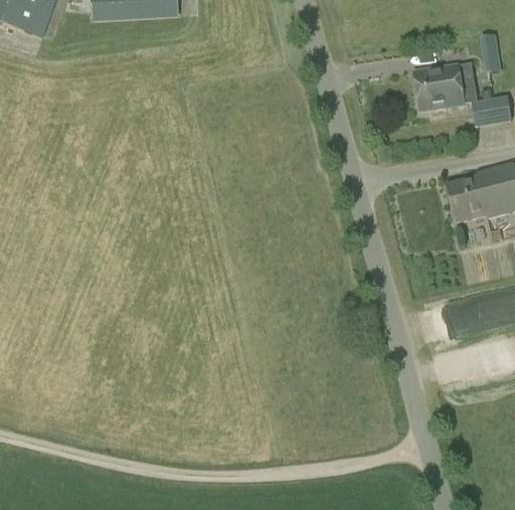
[(0,0),(0,21),(42,36),(53,0),(0,0)]
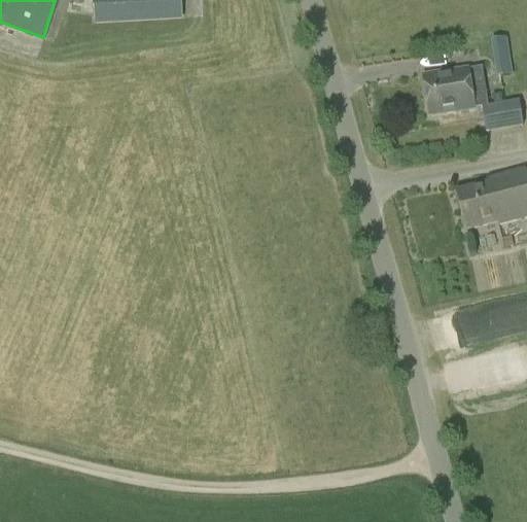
[(182,14),(181,0),(93,0),(95,20),(182,14)]
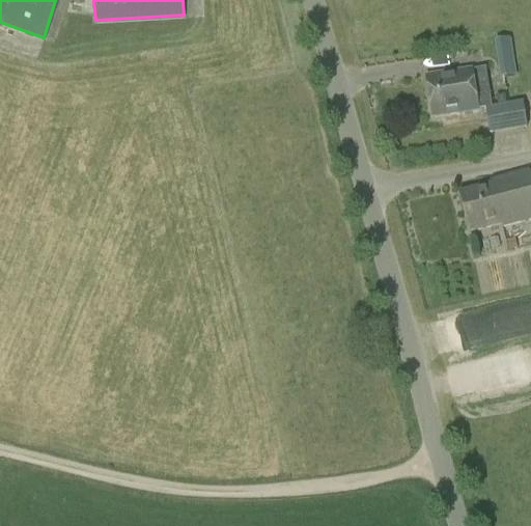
[(499,34),(502,72),(518,71),(514,33),(499,34)]
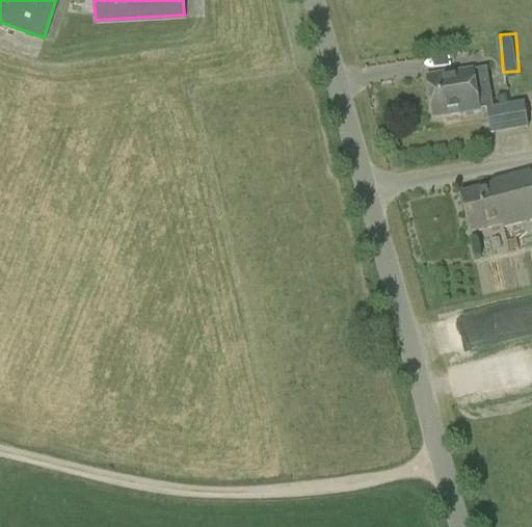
[(427,73),(433,112),(486,104),(493,103),(486,63),(454,69),(451,67),(445,68),(442,71),(427,73)]
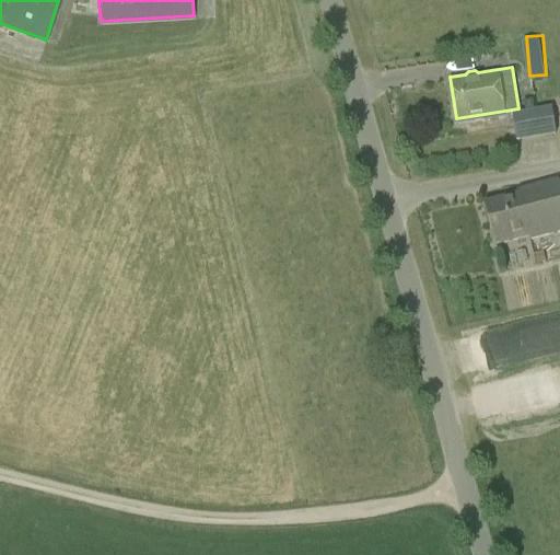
[(556,131),(551,104),(523,108),(518,108),(512,110),(516,138),(556,131)]
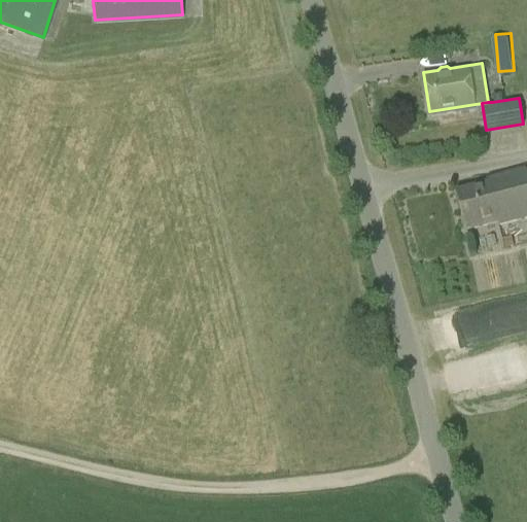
[(526,213),(526,174),(525,166),(489,175),(489,177),(456,186),(467,228),(498,219),(499,221),(526,213)]
